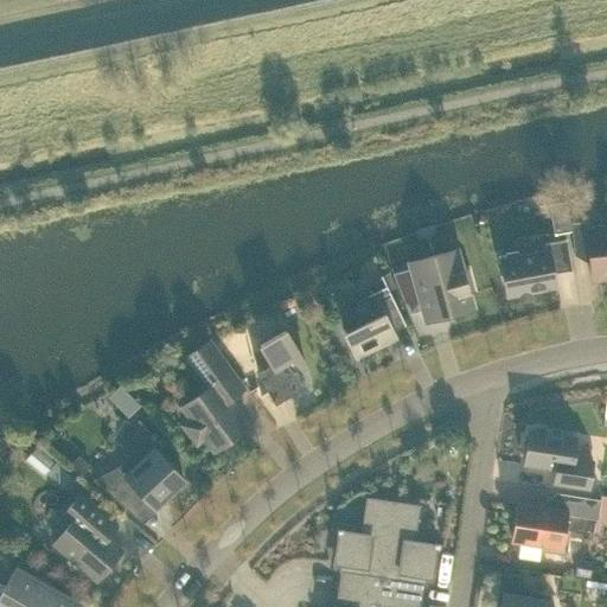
[(570,198),(572,215),(588,213),(588,197),(570,198)]
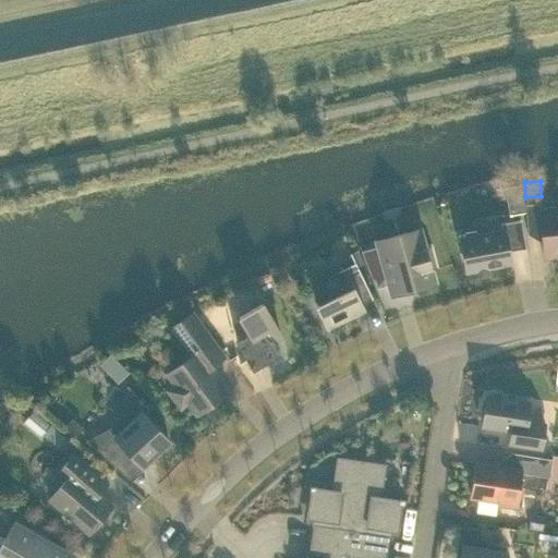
[(540,204),(524,205),(528,235),(541,234),(544,261),(557,258),(557,207),(541,209),(540,204)]
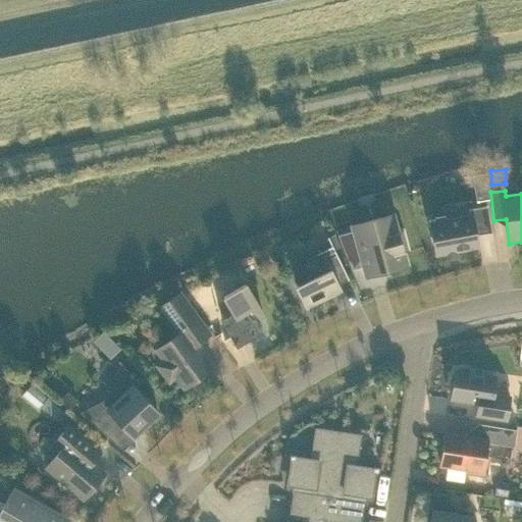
[(434,219),(432,223),(429,223),(435,256),(445,254),(446,260),(459,258),(457,252),(477,248),(475,236),(491,232),(486,207),(469,210),(469,216),(448,220),(445,216),(434,219)]
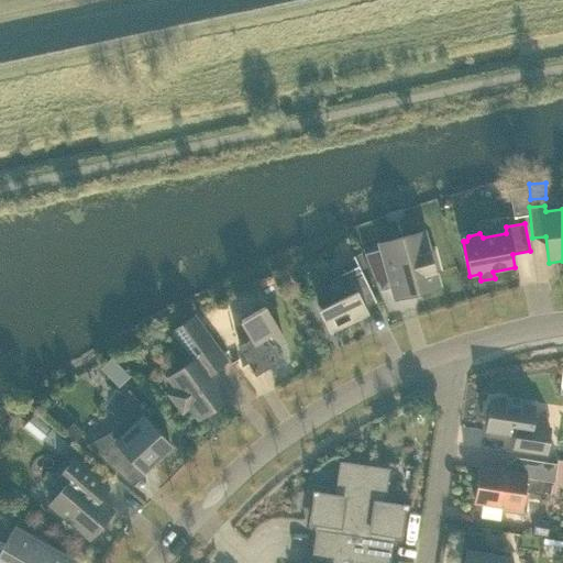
[(378,251),(364,254),(378,291),(388,289),(392,288),(393,290),(416,284),(418,291),(438,286),(433,271),(438,269),(432,252),(428,253),(423,238),(381,250),(378,251)]
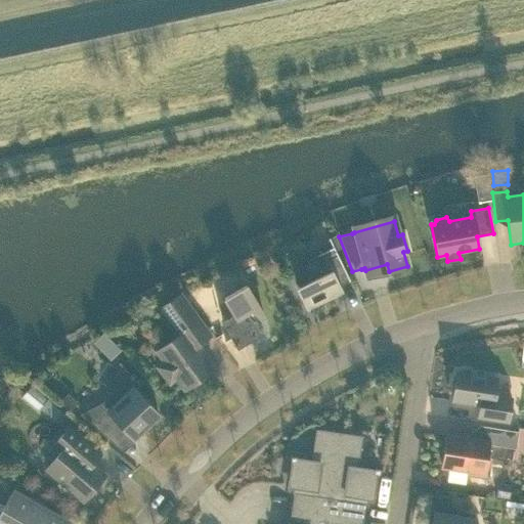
[(317,256),(319,260),(299,269),(305,284),(296,288),(307,312),(309,311),(308,308),(331,297),(330,295),(340,290),(338,287),(349,280),(329,238),(328,239),(333,249),(317,256)]
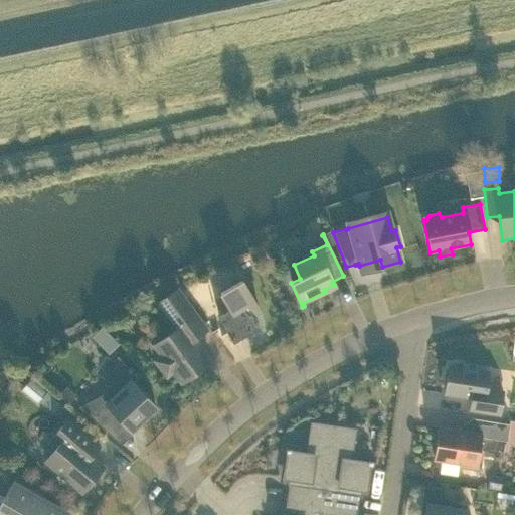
[(230,311),(218,317),(233,341),(258,327),(251,317),(260,312),(241,281),(220,293),(230,311)]
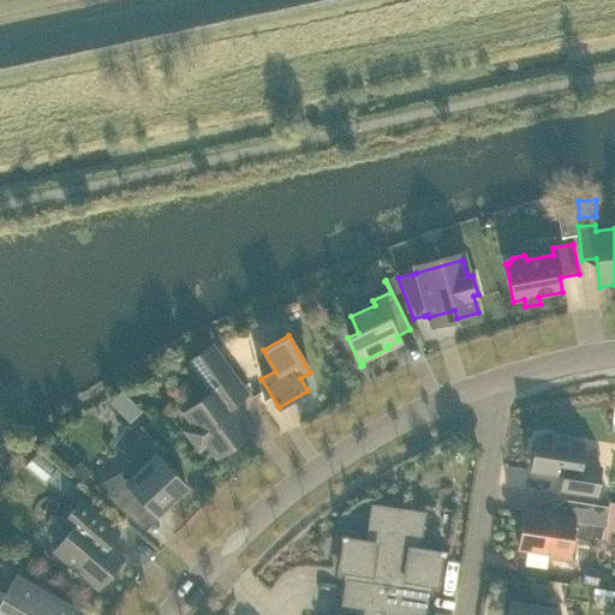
[(198,448),(207,442),(216,455),(248,434),(231,410),(248,398),(233,378),(210,347),(187,364),(209,395),(185,412),(195,427),(187,431),(198,448)]
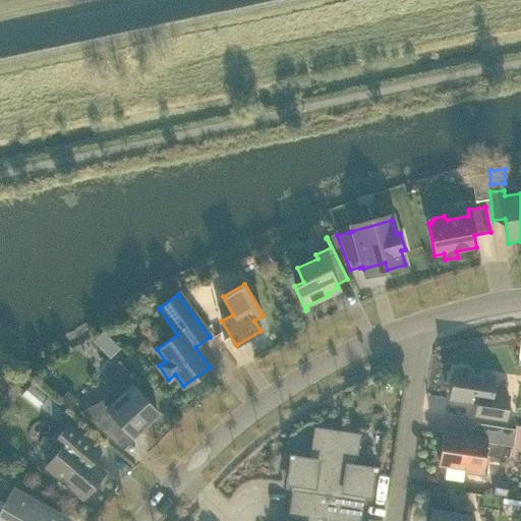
[(103,332),(92,341),(99,349),(110,339),(103,332)]
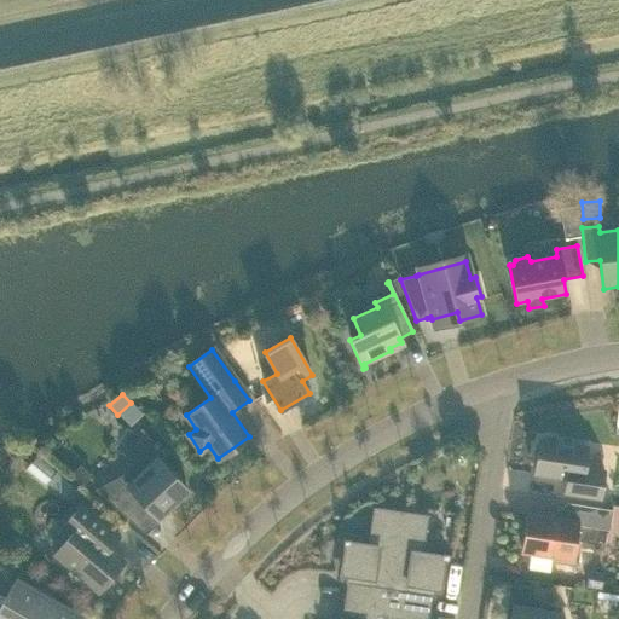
[(97,490),(143,531),(186,491),(158,461),(165,455),(143,432),(125,462),(129,468),(120,479),(97,490)]
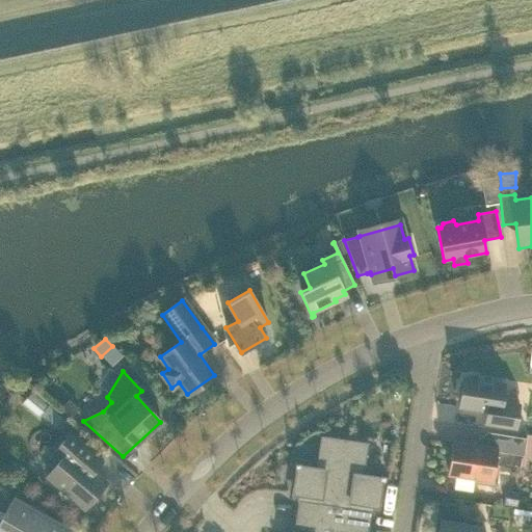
[(486,413),(484,425),(515,429),(519,404),(502,402),(505,383),(478,379),(476,377),(470,376),(468,378),(463,377),(462,381),(459,383),(458,392),(460,395),(458,408),(486,413)]
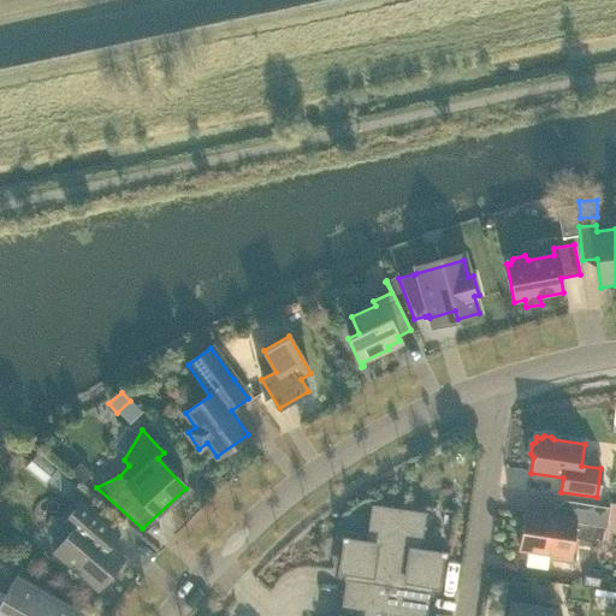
[(23,468),(42,484),(45,481),(47,484),(55,473),(54,472),(55,471),(51,467),(54,463),(39,451),(36,455),(35,454),(23,468)]
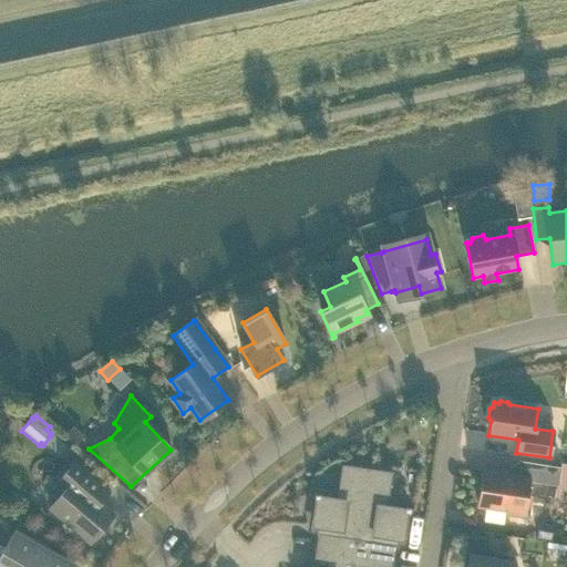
[(84,435),(72,426),(64,437),(75,445),(84,435)]
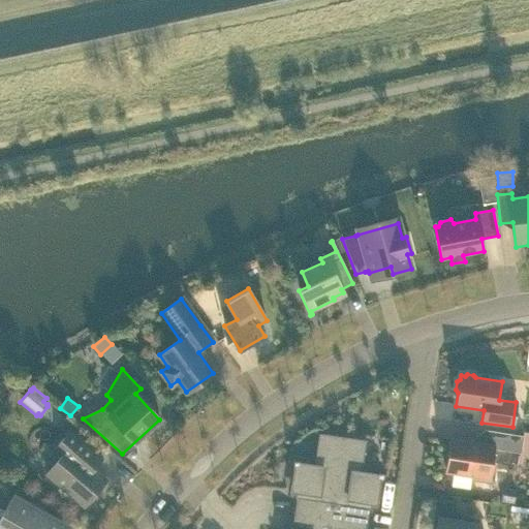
[(54,450),(60,459),(47,475),(84,506),(105,480),(93,469),(102,458),(70,430),(54,450)]
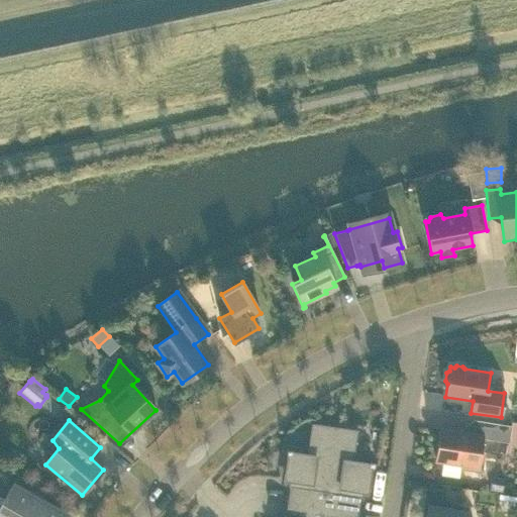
[(481,473),(484,453),(480,452),(482,438),(508,442),(511,427),(473,421),(470,434),(440,430),(435,461),(442,462),(440,476),(458,478),(459,470),(481,473)]
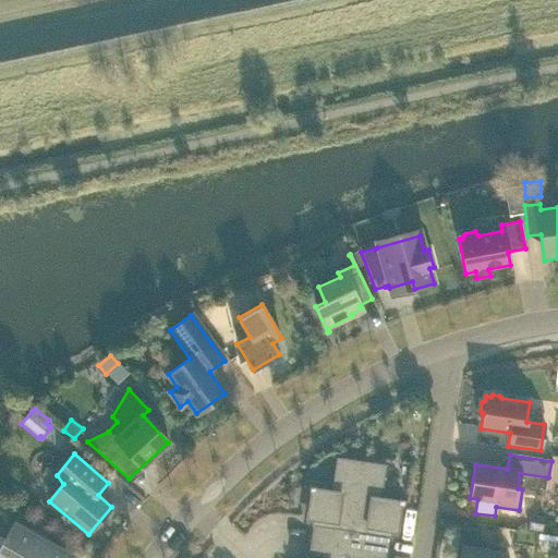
[(310,542),(349,547),(361,461),(336,457),(330,492),(313,489),(314,487),(310,486),(310,490),(312,490),(307,518),(312,519),(311,525),(312,525),(310,541),(310,542)]
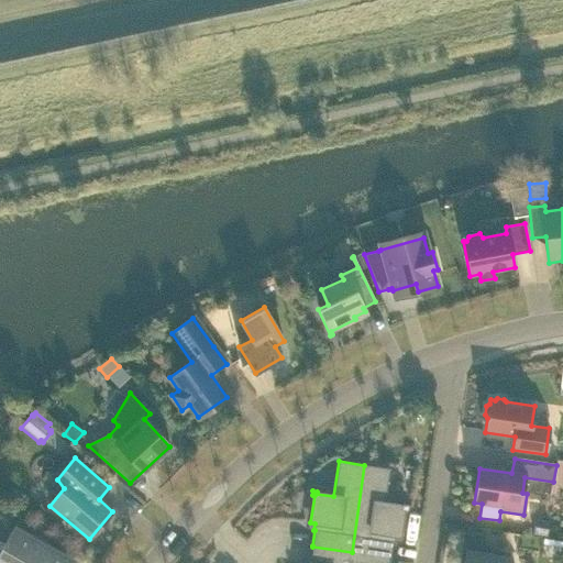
[(389,468),(364,465),(352,552),(390,558),(393,542),(394,542),(395,536),(399,536),(403,508),(406,508),(406,505),(403,504),(403,506),(384,504),(389,468)]
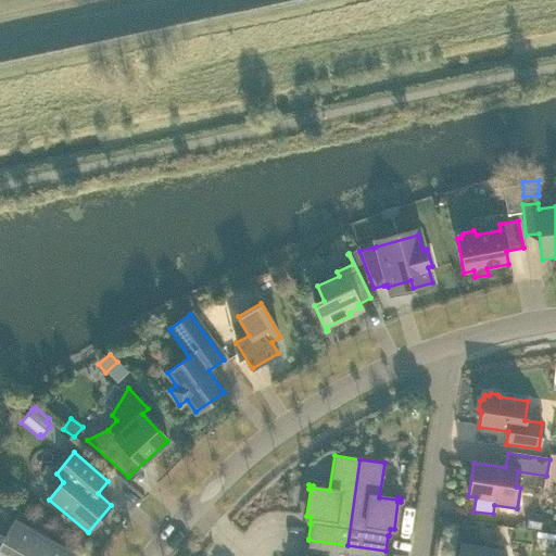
[(540,528),(542,514),(528,512),(526,526),(540,528)]
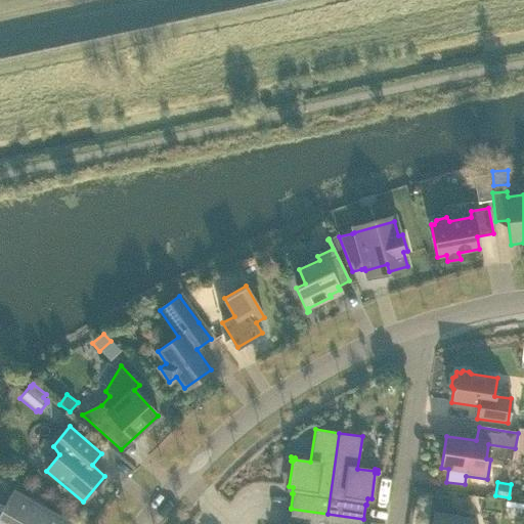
[(69,523),(71,521),(46,507),(45,506),(30,497),(29,496),(13,488),(0,512),(0,523),(69,523)]
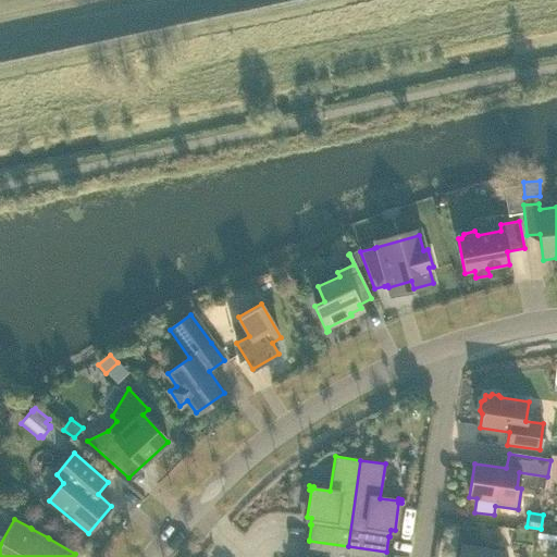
[(346,556),(348,546),(309,541),(307,556),(306,556),(305,556),(346,556)]
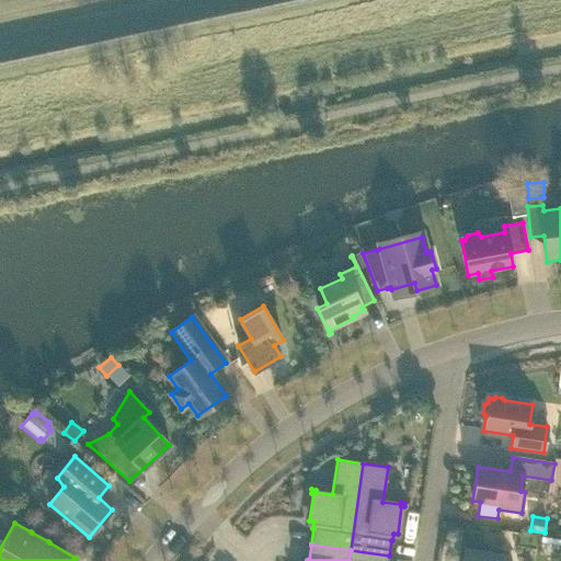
[(388,560),(389,556),(351,550),(348,560),(388,560)]
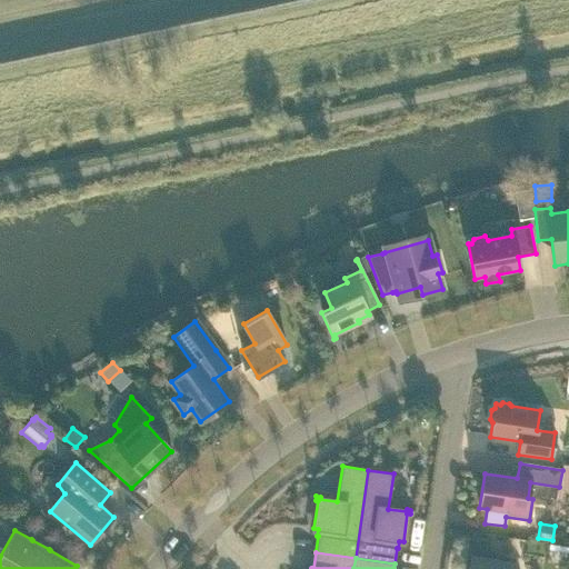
[(471,558),(469,568),(515,568),(516,565),(471,558)]
